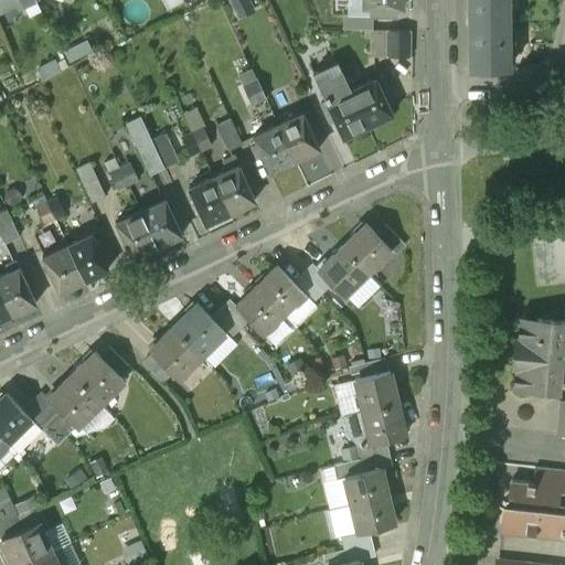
[(235,0),(242,14),(257,9),(253,0),(235,0)]
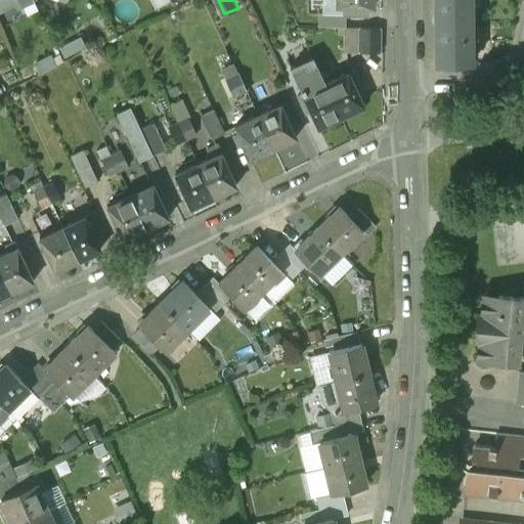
[(434,0),(436,62),(472,62),(471,0),(434,0)]
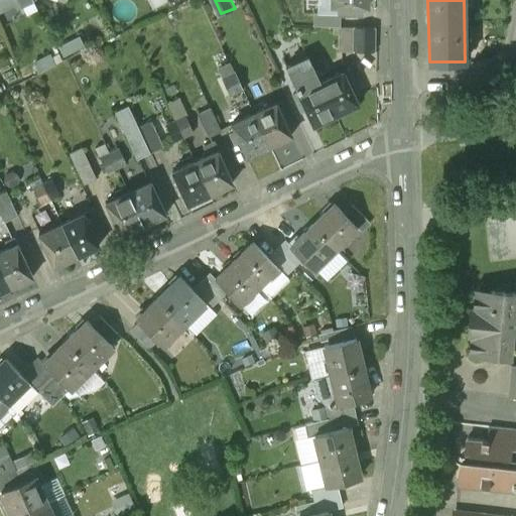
[(376,28),(353,27),(353,51),(376,52),(376,28)]
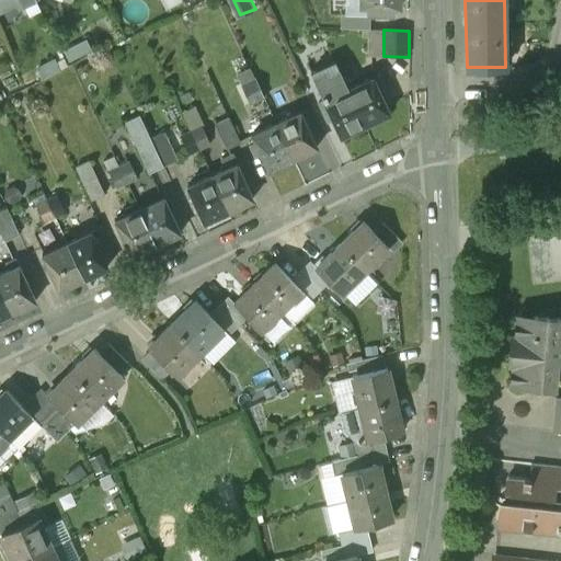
[(350,89),(335,60),(311,72),(325,101),(320,103),(329,122),(334,118),(343,137),(367,125),(350,89)]
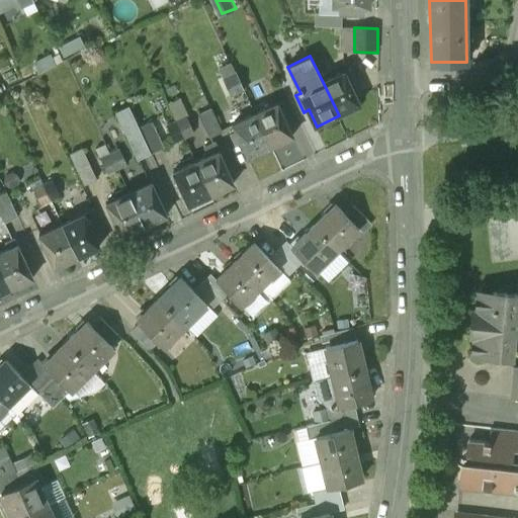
[(248,67),(236,73),(244,90),(257,84),(248,67)]
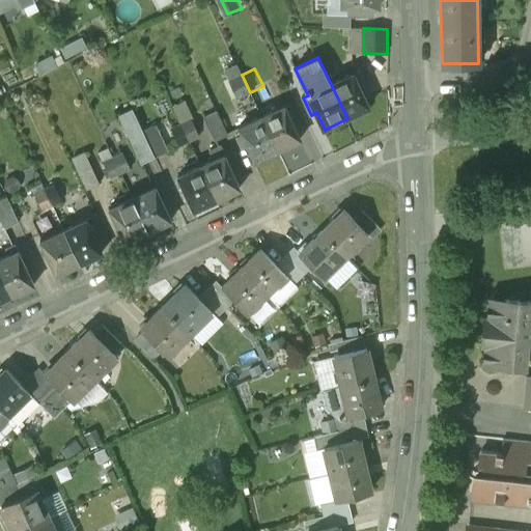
[(354,73),(331,84),(347,118),(370,107),(354,73)]
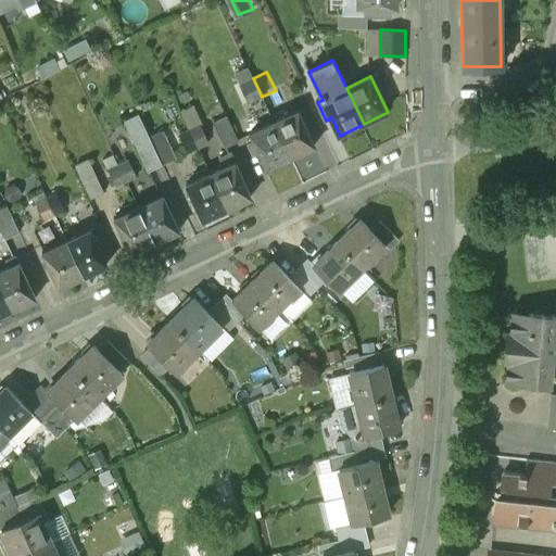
[(253,78),(239,85),(248,103),(262,97),(253,78)]
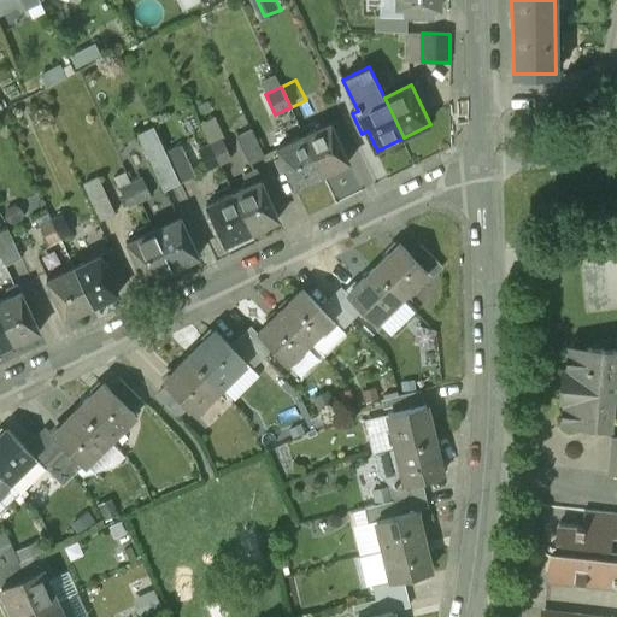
[(330,123),(304,135),(323,176),(350,163),(330,123)]
